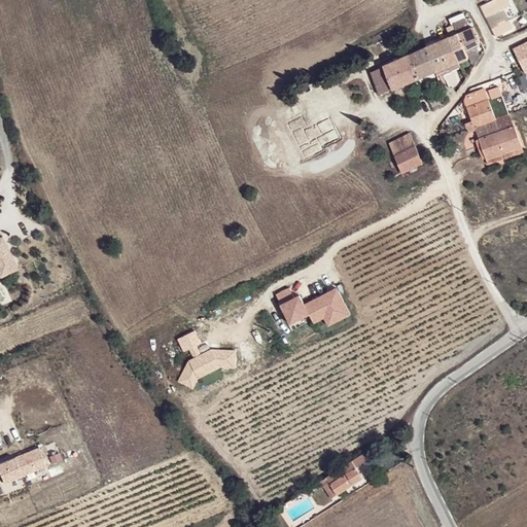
[(488,15),(485,16),(488,20),(492,28),(493,31),(504,24),(508,30),(514,27),(511,22),(504,9),(499,1),(485,9),(488,15)]
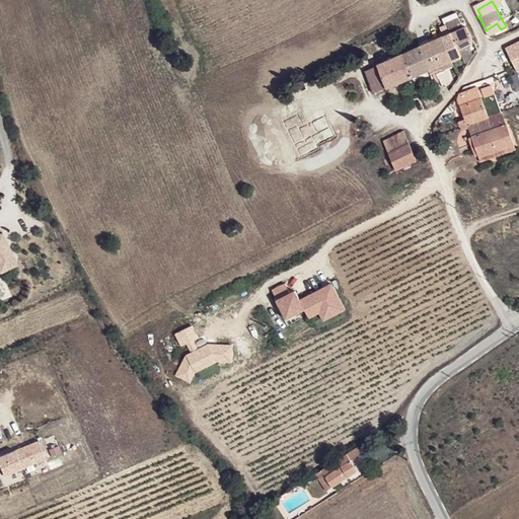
[(503,6),(497,9),(503,21),(509,17),(503,6)]
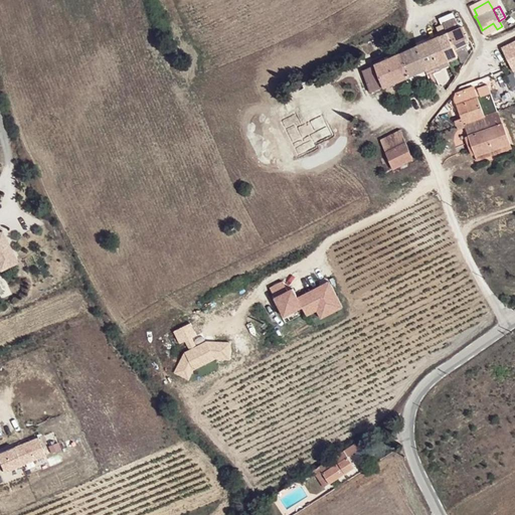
[(447,33),(438,37),(448,60),(458,56),(456,51),(454,48),(464,43),(469,41),(462,26),(458,28),(454,18),(442,24),(447,33)]
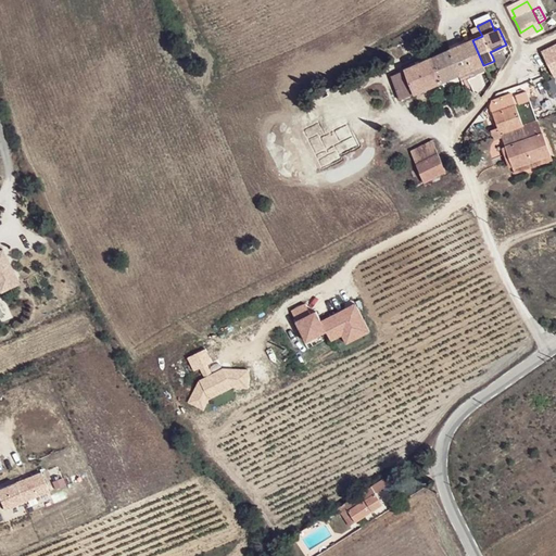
[(449,51),(459,76),(472,71),(483,65),(472,40),(449,51)]
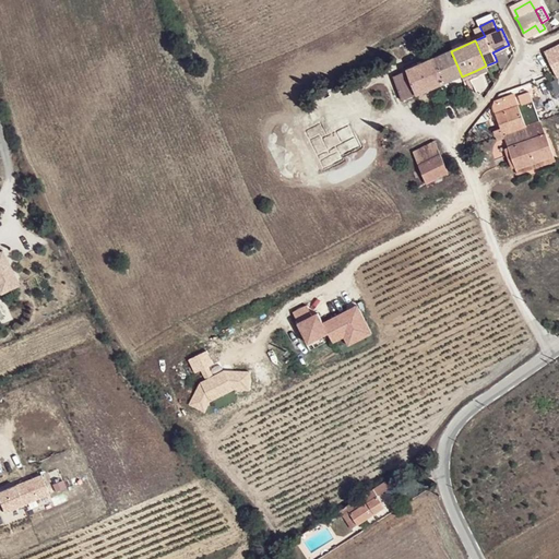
[(558,45),(545,52),(557,78),(558,75),(558,45)]
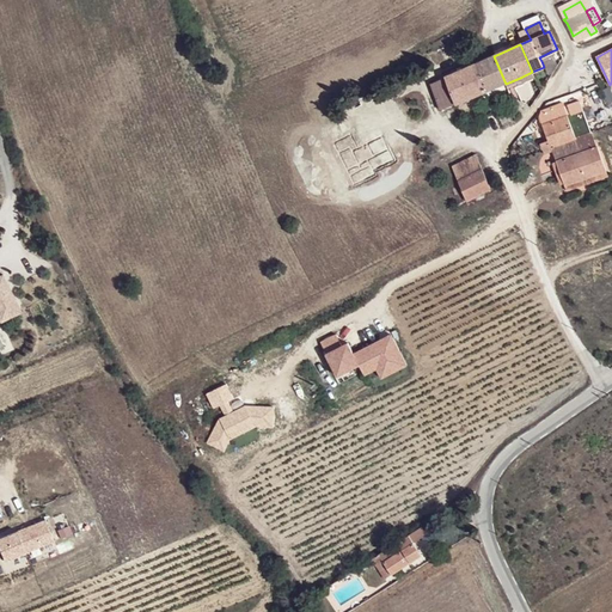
[(476,65),(488,91),(506,84),(494,56),(476,65)]
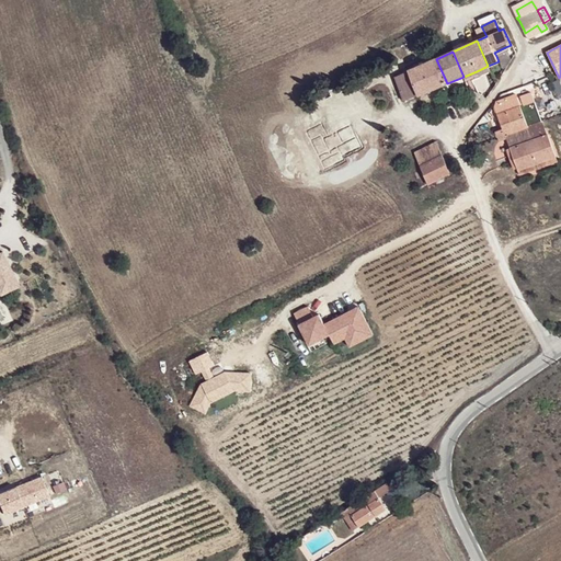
[(404,102),(447,83),(436,59),(396,78),(404,102)]
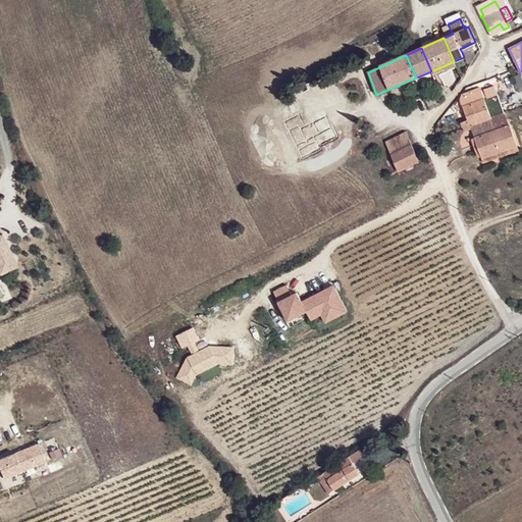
[(446,69),(456,66),(454,61),(444,66),(446,69)]
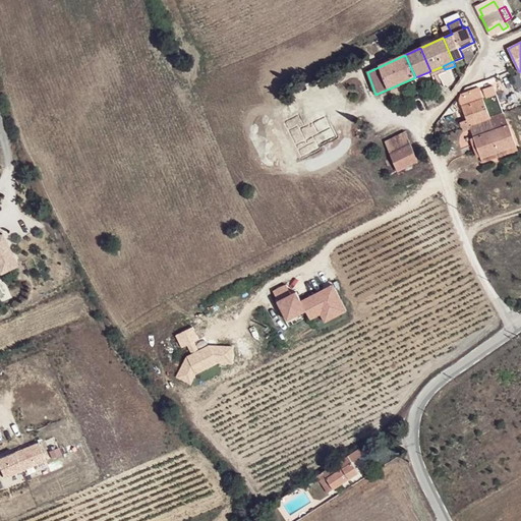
[(443,66),(430,71),(433,77),(446,71),(445,69),(443,66)]
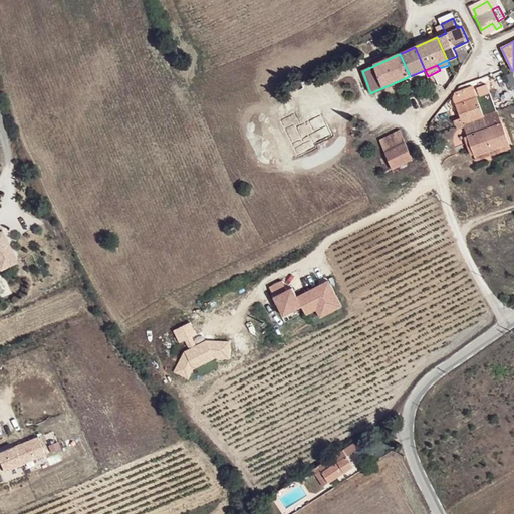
[(488,85),(475,90),(485,116),(484,116),(472,121),(466,123),(468,126),(471,137),(477,135),(488,130),(502,124),(498,112),(488,85)]
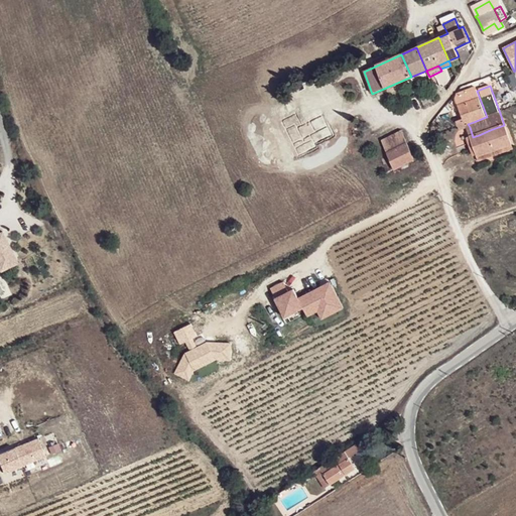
[(457,96),(456,98),(477,91),(476,88),(459,94),(457,96)]
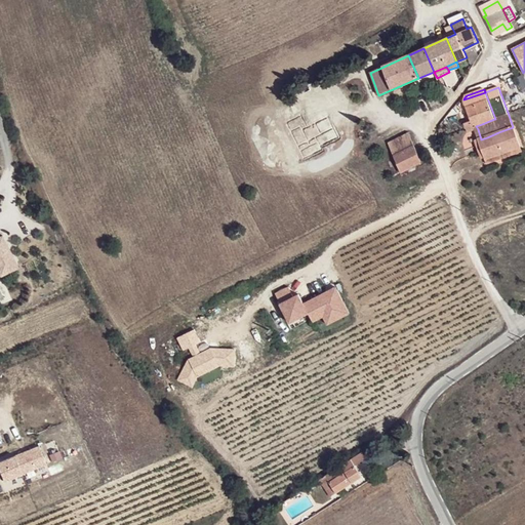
[(463,99),(471,121),(463,124),(468,133),(478,129),(476,126),(482,124),(494,119),(495,119),(485,92),(463,99)]
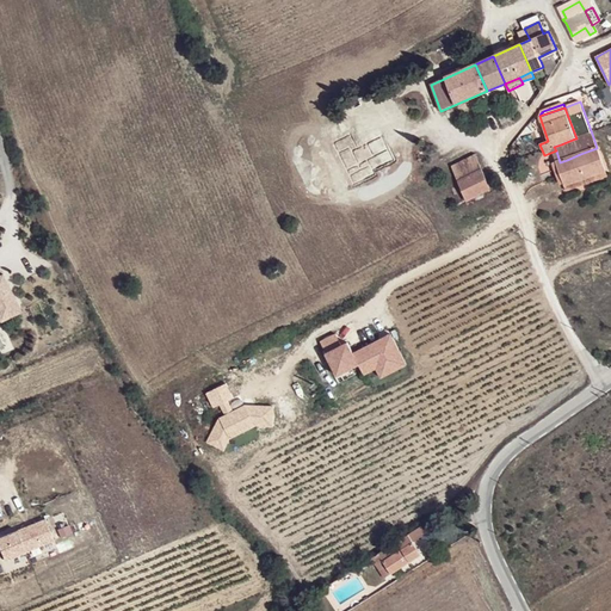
[(360,147),(372,141),(370,136),(358,142),(360,147)]
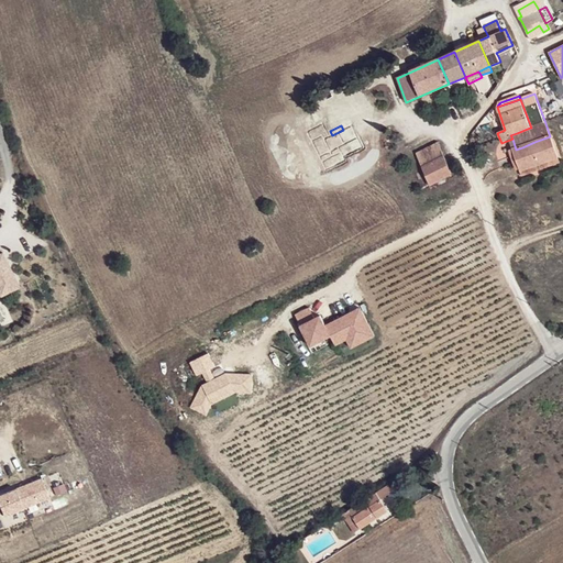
[(560,158),(550,136),(534,142),(522,147),(516,150),(514,151),(521,173),(560,158)]
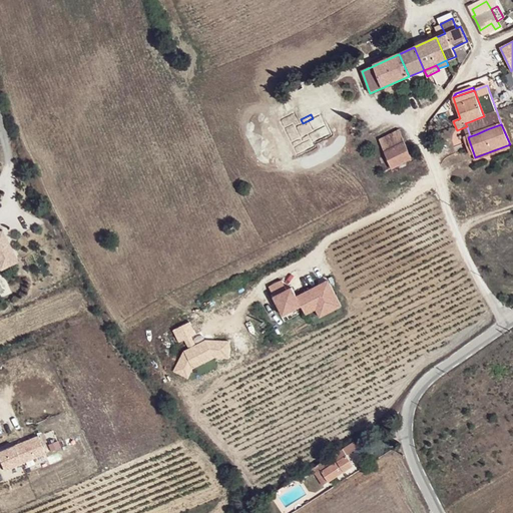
[(397,129),(377,139),(384,152),(404,143),(397,129)]
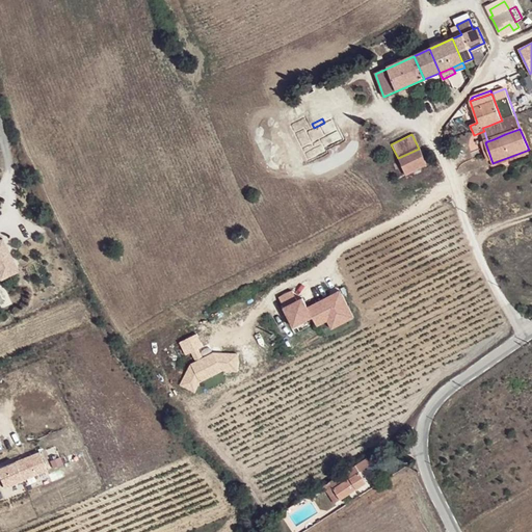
[(406,175),(427,164),(419,149),(398,158),(406,175)]
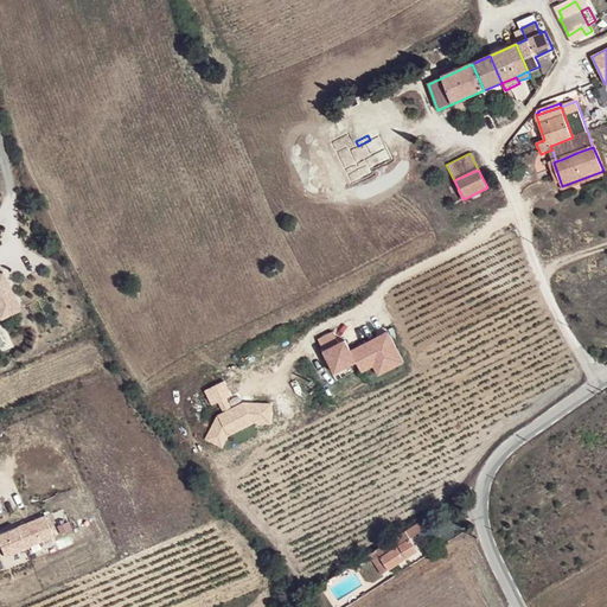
[(604,171),(562,186),(564,191),(606,176),(604,171)]
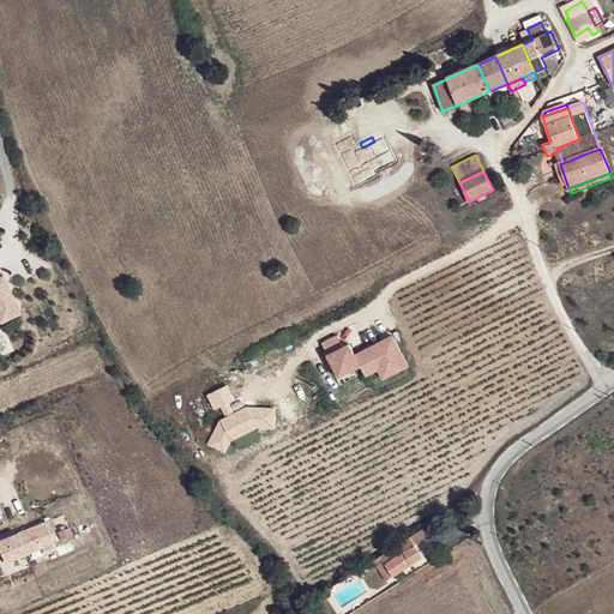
[(0,319),(1,320),(20,311),(2,272),(0,274),(0,319)]
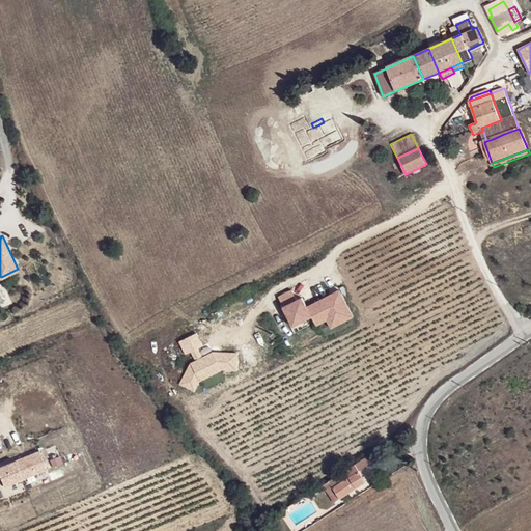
[(347,305),(340,291),(308,308),(303,298),(298,301),(294,290),(280,298),(294,327),(312,317),(317,326),(328,320),(330,325),(346,315),(343,307),(347,305)]
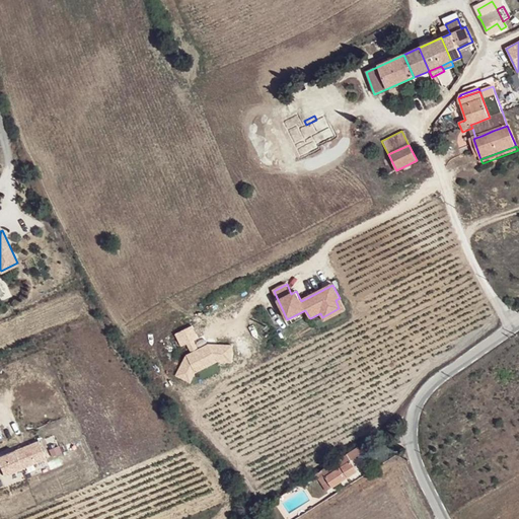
[(339,308),(322,317),(324,321),(346,310),(340,298),(336,300),(339,308)]
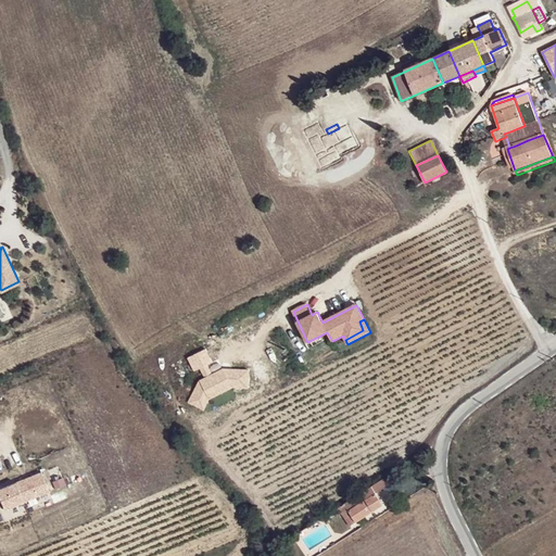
[(205,349),(187,358),(193,371),(201,368),(205,378),(199,381),(189,402),(205,409),(209,401),(232,388),(248,389),(249,371),(222,369),(212,375),(207,365),(213,363),(205,349)]
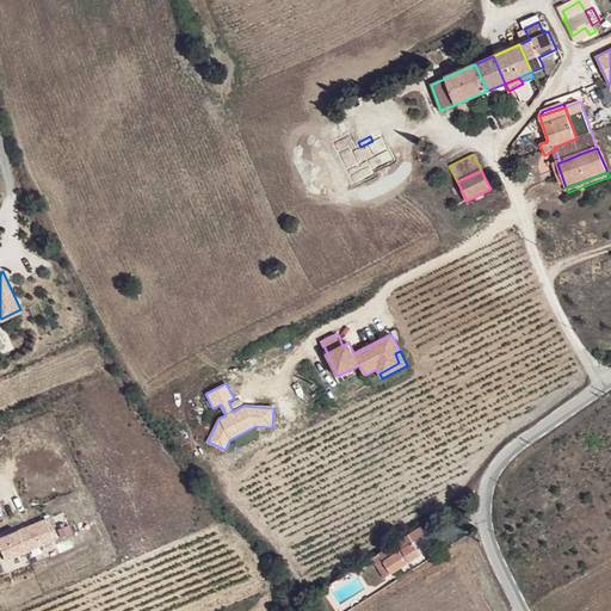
[(49,520),(2,541),(12,563),(60,543),(49,520)]
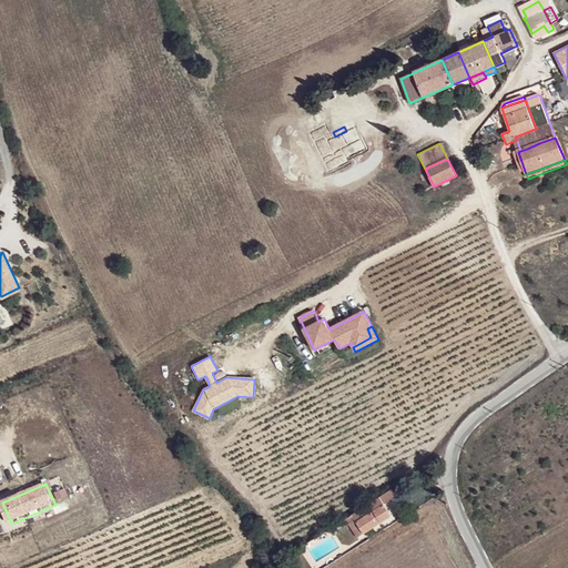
[(393,490),(381,498),(385,505),(396,497),(393,490)]
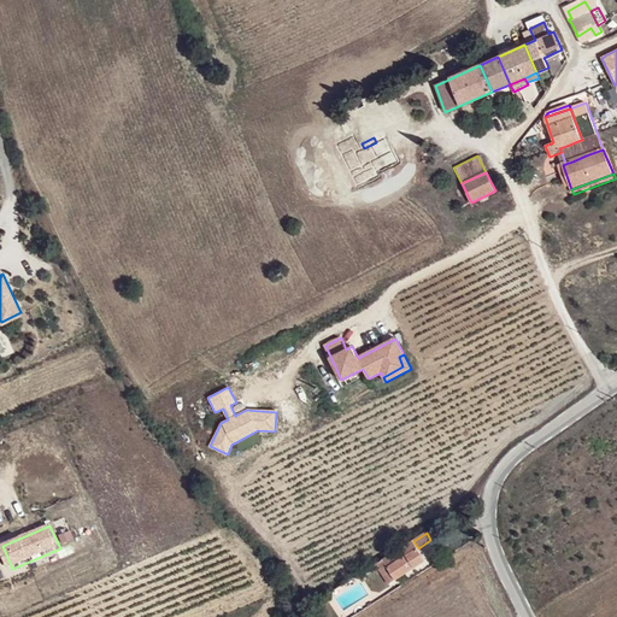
[(397,580),(425,560),(418,548),(413,541),(383,559),(383,560),(395,581),(397,580)]
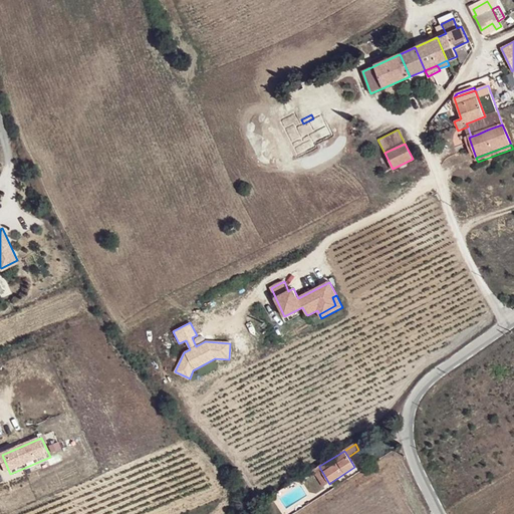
[(319,467),(306,475),(309,480),(312,478),(320,489),(329,484),(319,467)]
